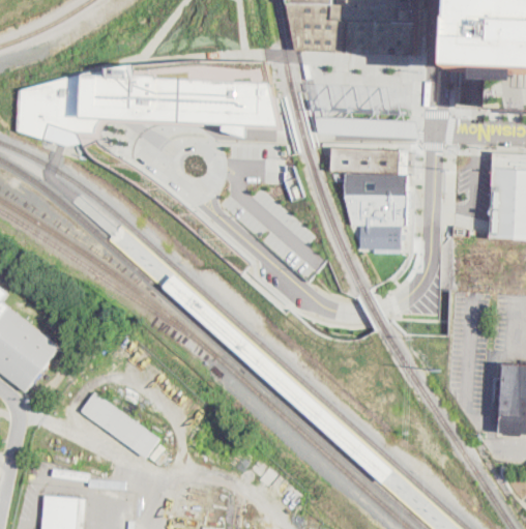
[(415,0),(413,56),(294,51),(286,0),(415,0)]
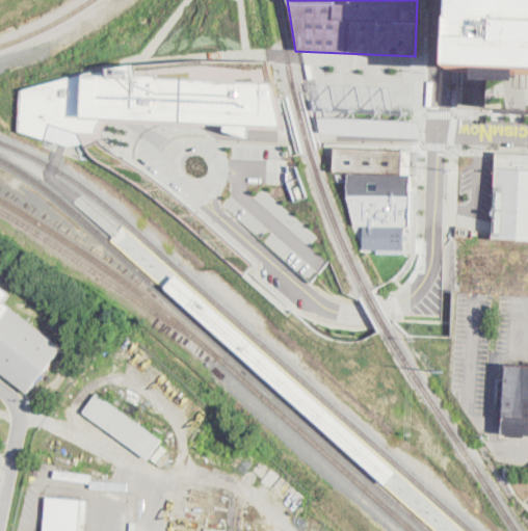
[(459,77),(460,67),(463,0),(527,0),(527,110),(493,109),(492,109),(485,109),(458,108),(459,77)]
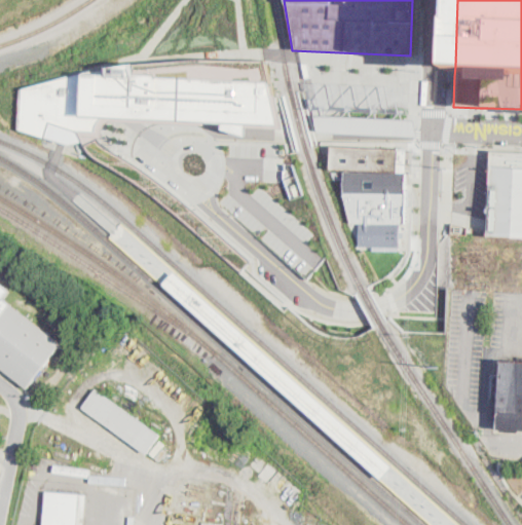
[(245,123),(245,125),(245,129),(244,136),(222,128),(221,128),(221,124),(221,122),(111,117),(106,118),(102,120),(98,123),(96,127),(96,130),(97,137),(91,139),(95,144),(100,147),(134,164),(161,185),(206,222),(248,260),(237,270),(229,263),(149,195),(123,178),(88,157),(83,151),(78,142),(66,144),(58,142),(16,129),(16,89),(82,72),(133,64),(195,60),(263,60),(274,109),(277,125),(245,123)]
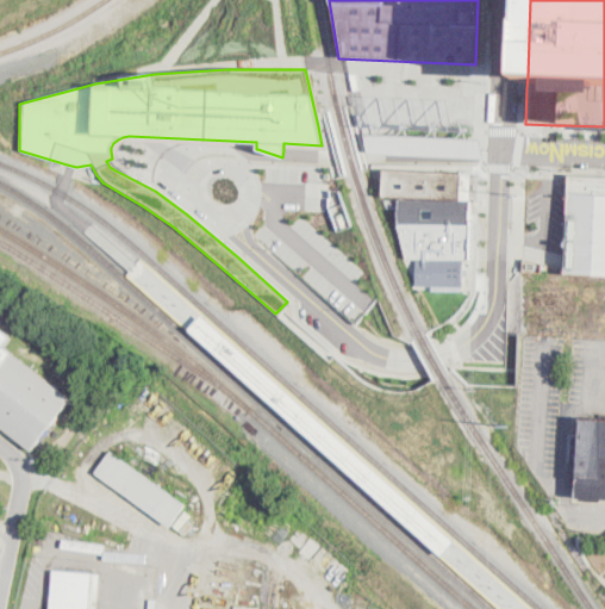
[(360,135),(361,137),(362,143),(365,153),(365,154),(478,157),(481,157),(481,156),(479,145),(476,138),(363,135),(360,135)]
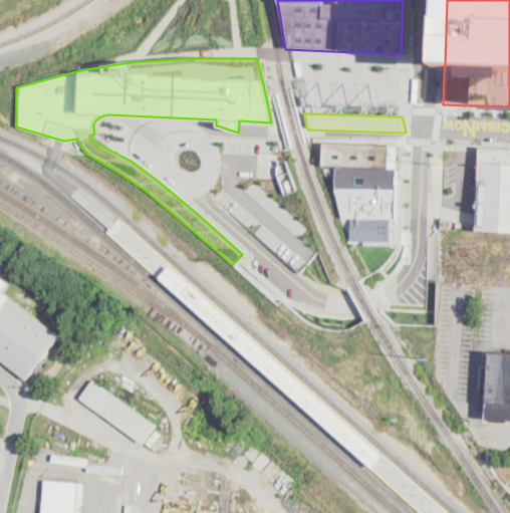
[(343,143),(343,139),(311,138),(311,152),(320,152),(320,143),(343,143)]
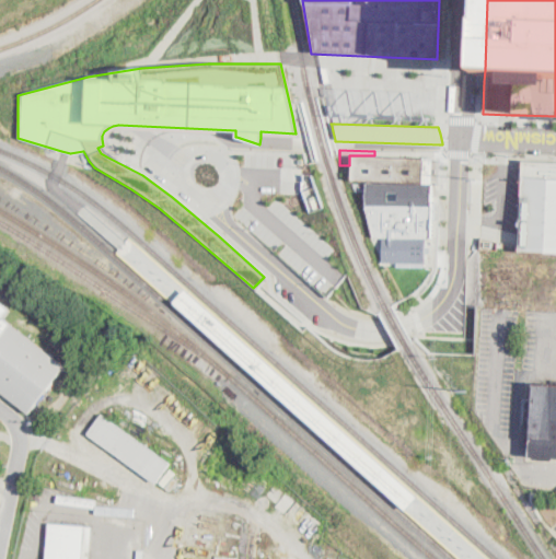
[(429,228),(429,240),(423,240),(421,265),(380,264),(380,240),(370,239),(362,211),(363,183),(349,183),(349,158),(430,159),(429,228)]
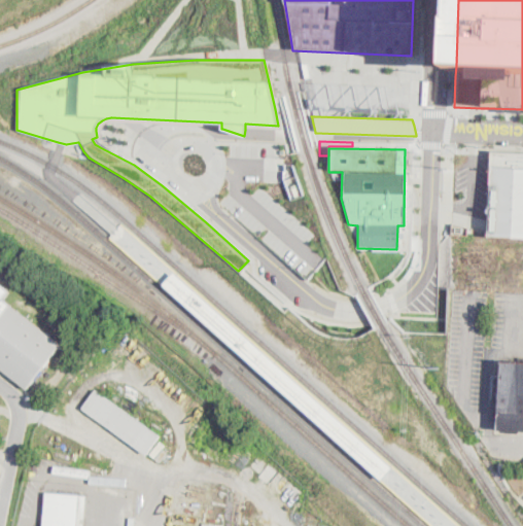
[(522,239),(485,238),(486,220),(489,152),(522,153),(522,239)]
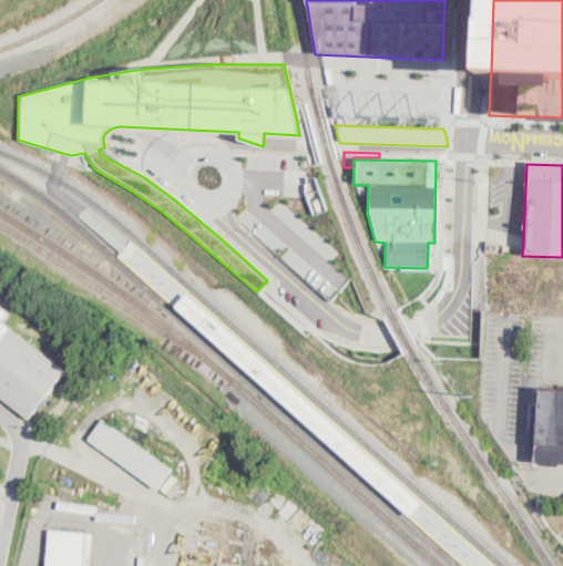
[(30,415),(27,420),(0,399),(0,310),(6,315),(0,321),(0,323),(62,372),(30,415)]
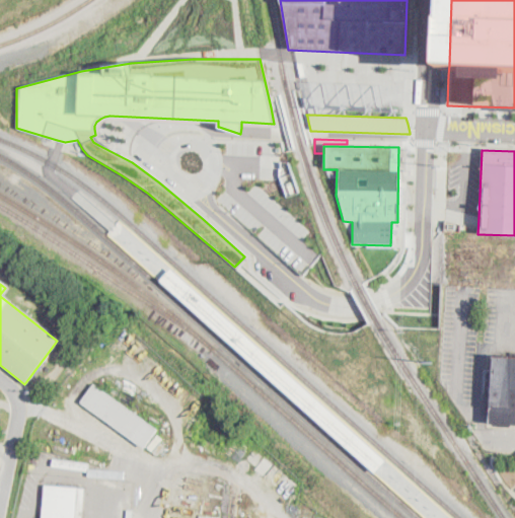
[(514,356),(514,423),(489,423),(492,356),(514,356)]
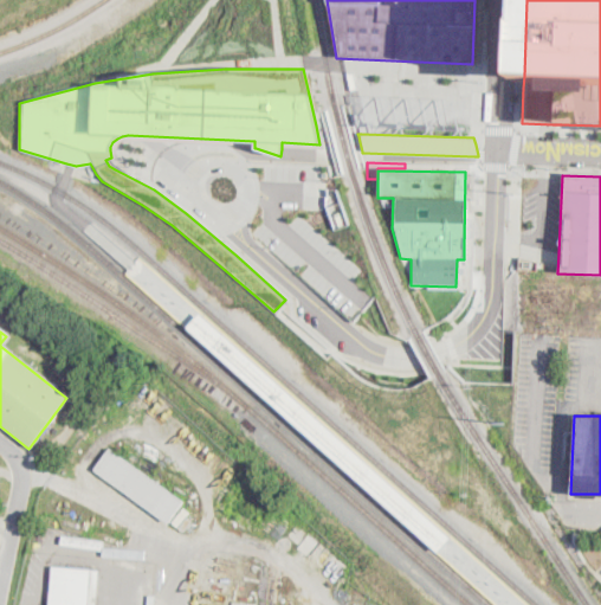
[(181,501),(105,448),(90,470),(166,523),(181,501)]
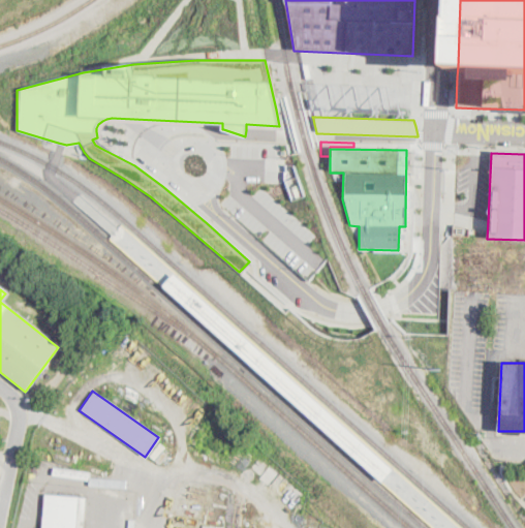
[(162,446),(152,460),(147,456),(158,442),(162,446)]
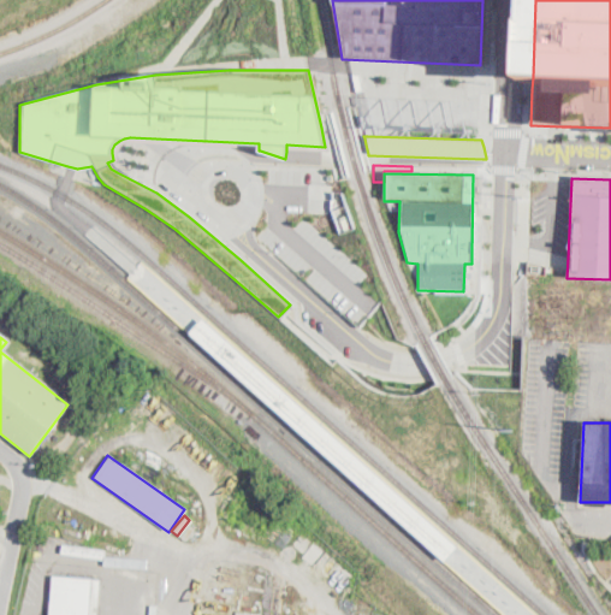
[(95,614),(98,579),(48,575),(46,614),(95,614)]
